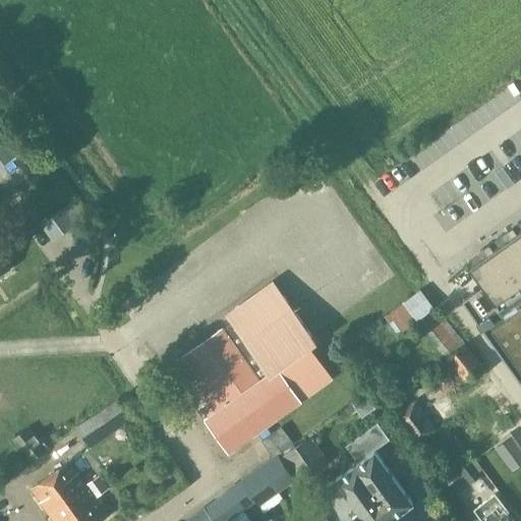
[(71,203),(41,225),(52,241),(83,220),(71,203)]
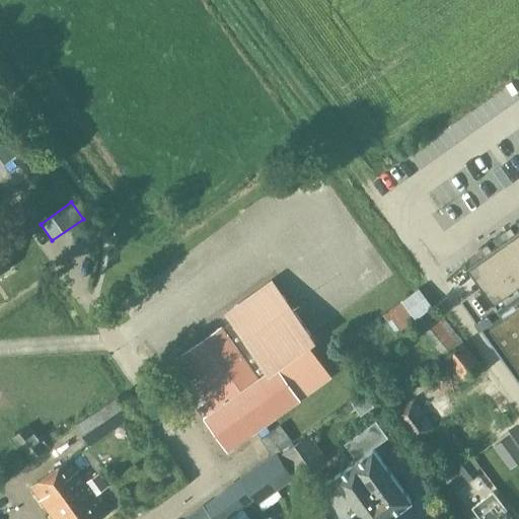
[(518,380),(518,229),(469,265),(483,284),(461,299),(518,380)]
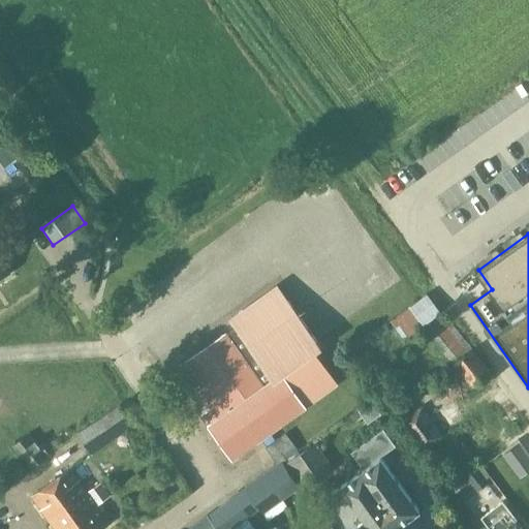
[(0,279),(10,273),(0,257),(0,279)]
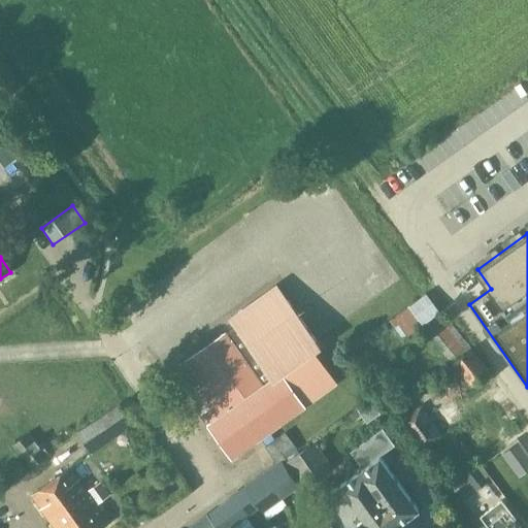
[(206,424),(209,424),(234,458),(305,406),(305,407),(338,384),(315,351),(320,347),(276,286),(230,319),(236,326),(226,333),(186,362),(204,388),(199,391),(211,407),(202,414),(202,417),(206,424)]
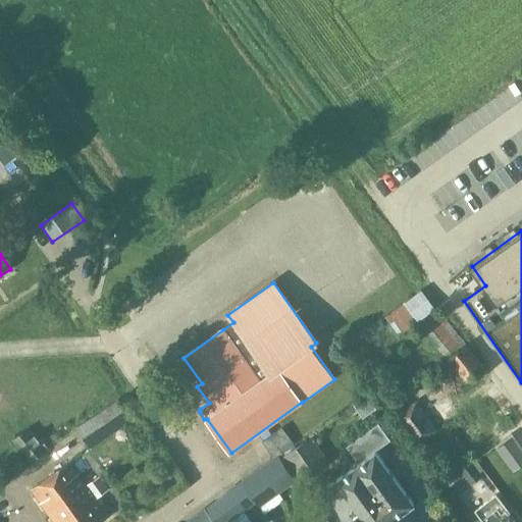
[(420,288),(404,299),(417,317),(433,306),(420,288)]
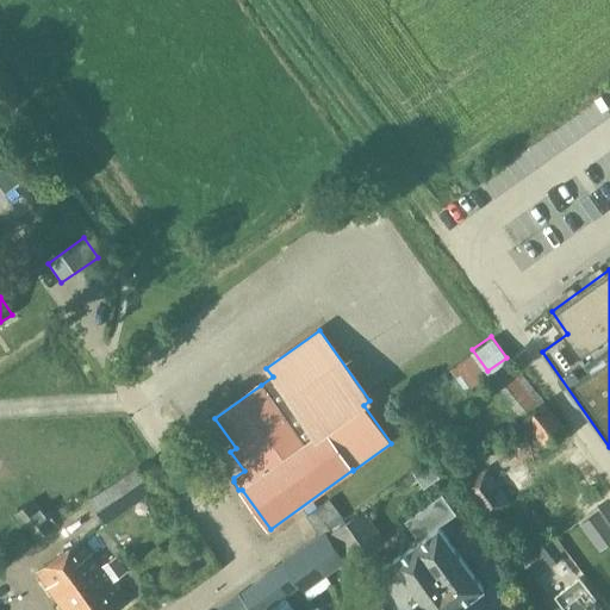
[(465,381),(480,369),(474,362),(459,373),(465,381)]
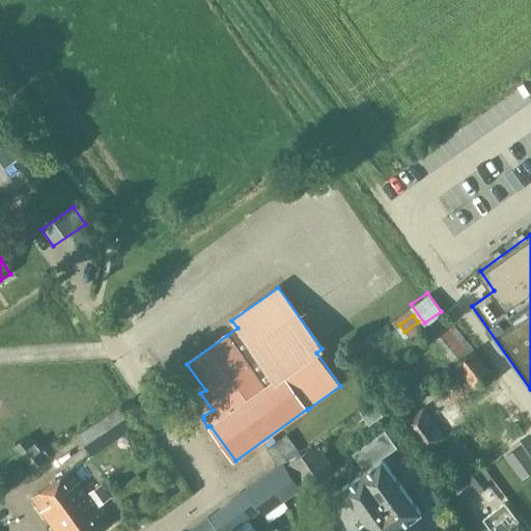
[(418,322),(404,332),(408,336),(409,337),(409,336),(430,365),(429,366),(430,367),(436,363),(435,362),(455,347),(452,342),(454,340),(446,329),(443,331),(434,317),(421,327),(418,322)]
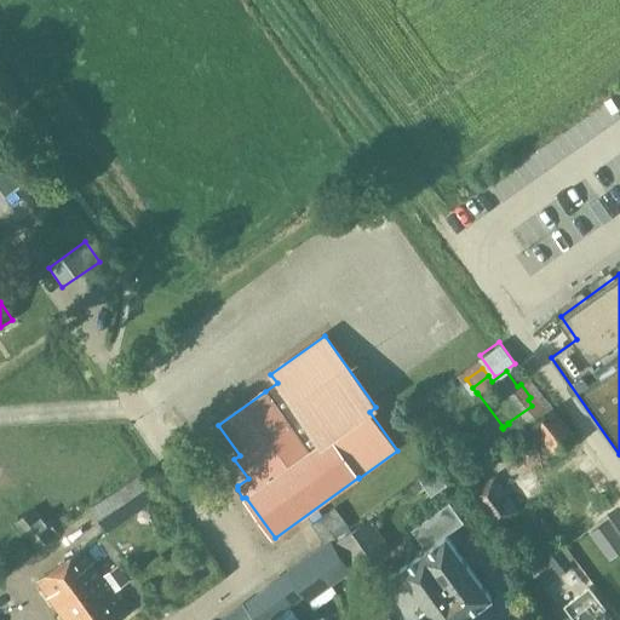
[(445,407),(453,401),(443,386),(435,392),(445,407)]
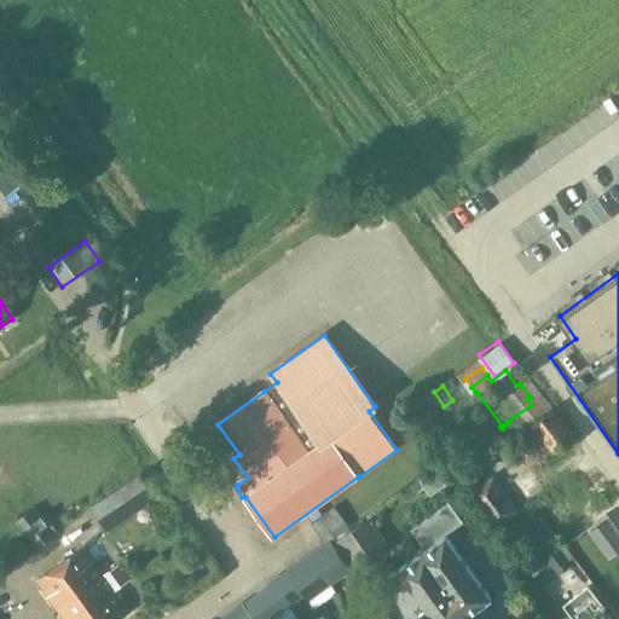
[(426,398),(437,412),(444,406),(434,392),(426,398)]
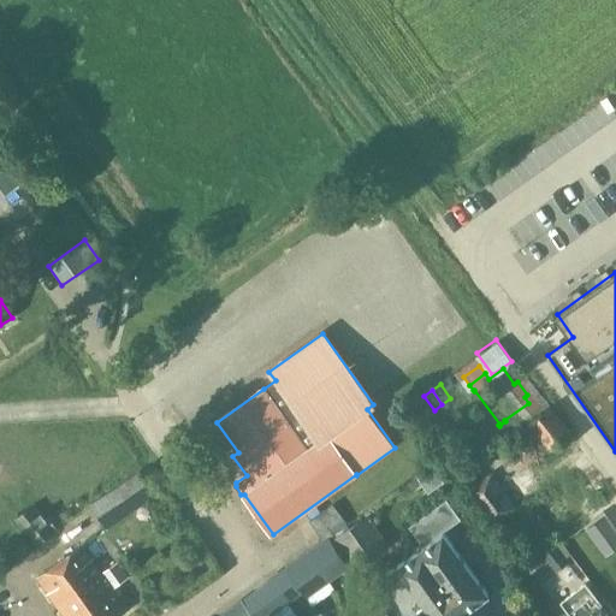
[(499,424),(474,390),(474,391),(473,390),(461,400),(456,394),(450,398),(442,404),(473,446),(478,442),(477,440),(498,425),(499,424)]
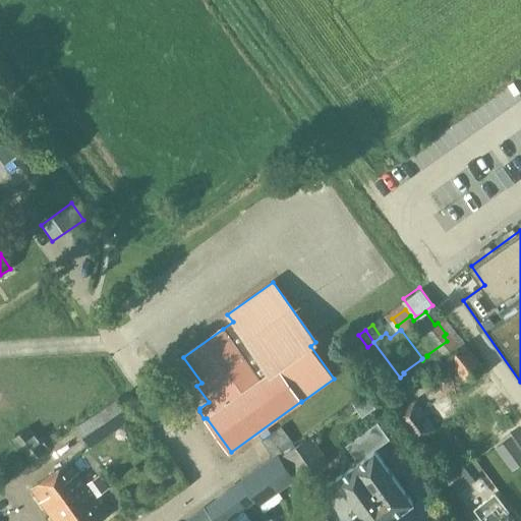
[(457,341),(443,359),(467,379),(481,360),(457,341)]
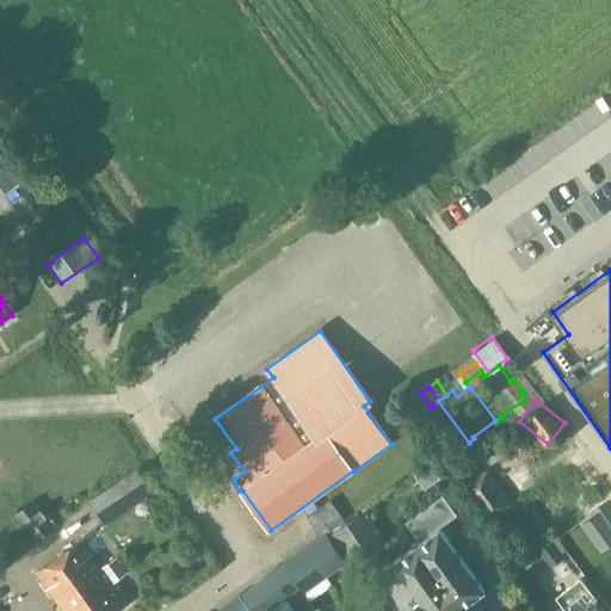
[(426,492),(442,481),(431,466),(415,476),(426,492)]
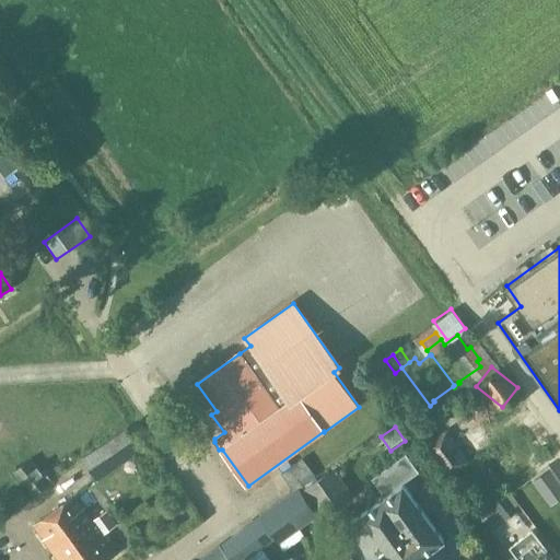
[(82,461),(95,481),(140,451),(126,430),(82,461)]
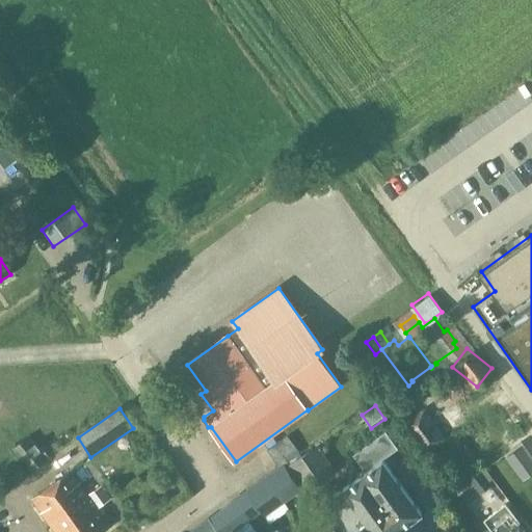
[(444,425),(439,428),(466,464),(478,455),(474,451),(485,443),(484,442),(485,441),(464,411),(463,413),(445,426),(444,425)]
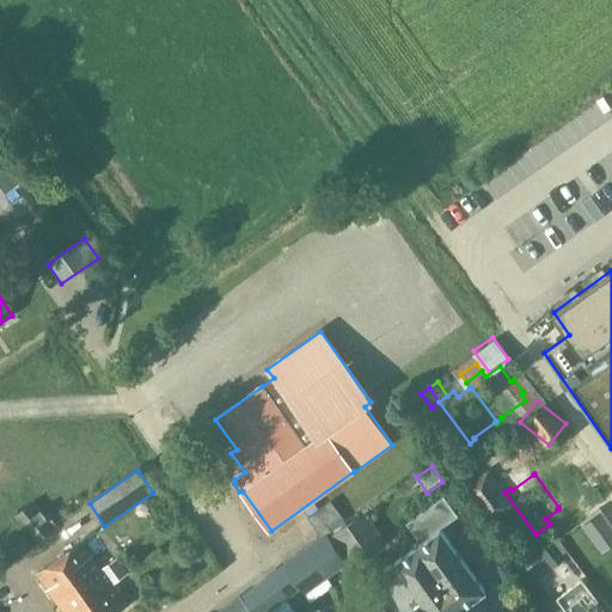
[(501,499),(477,515),(502,550),(516,539),(521,544),(536,534),(505,493),(500,496),(501,499)]
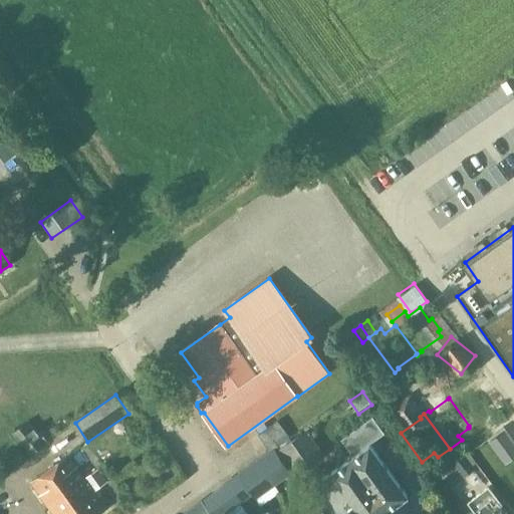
[(29,457),(46,444),(29,422),(12,435),(29,457)]
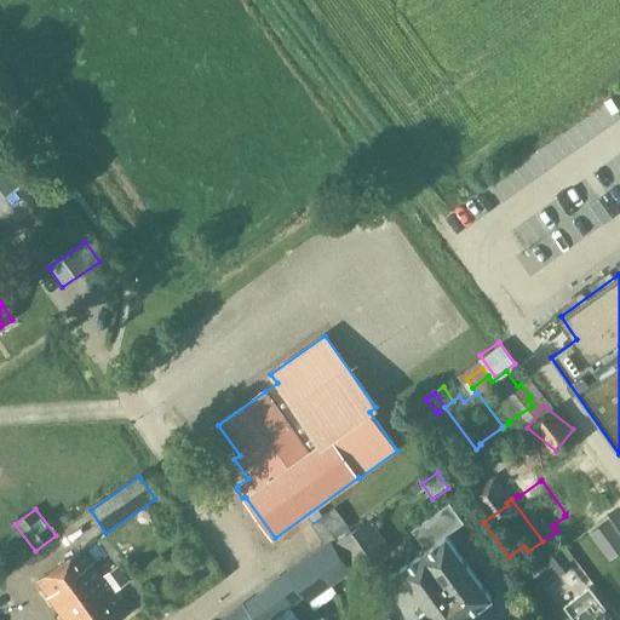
[(331,540),(334,544),(337,541),(328,529),(343,520),(334,510),(313,526),(325,544),(331,540)]
